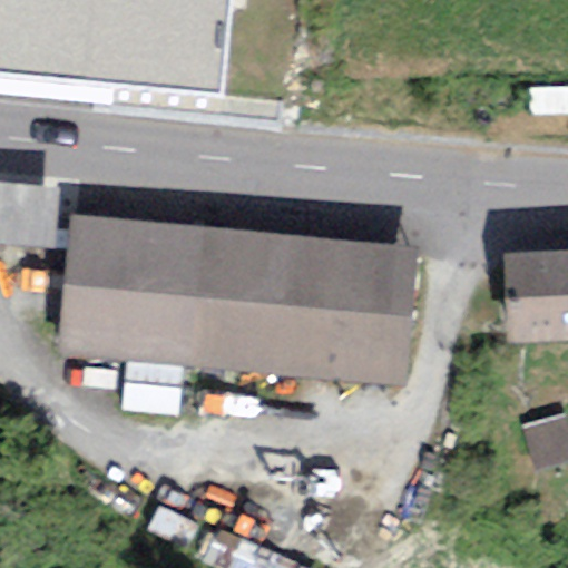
[(0,0),(0,71),(217,95),(228,0),(0,0)]
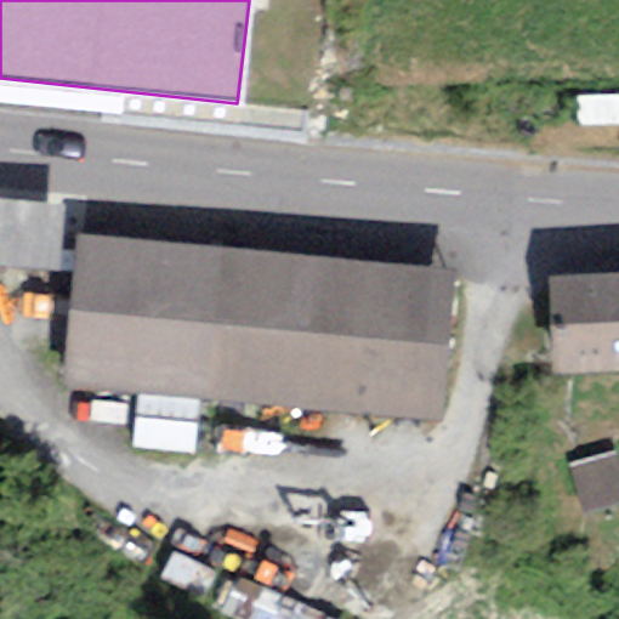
[(64,202),(0,197),(0,263),(60,268),(64,202)]
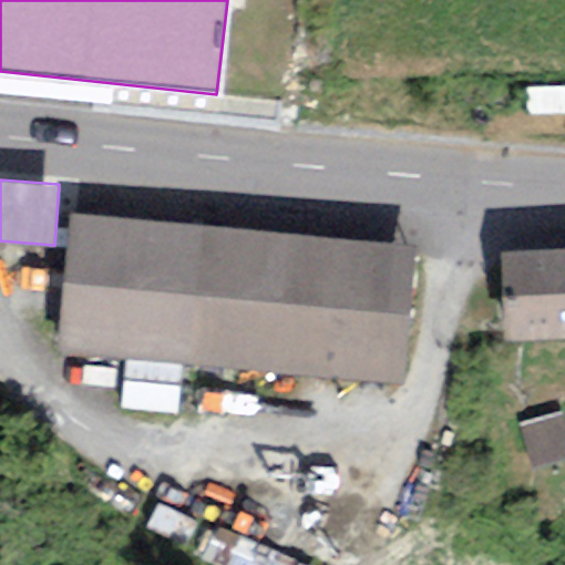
[(417,245),(70,211),(55,356),(402,390),(417,245)]
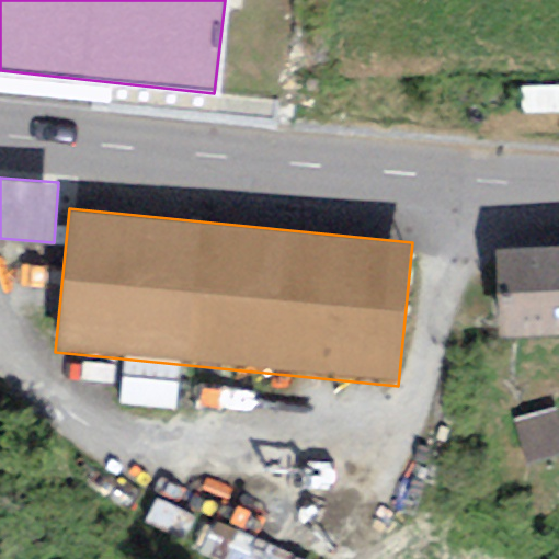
[(558,243),(495,248),(501,340),(558,335),(558,243)]
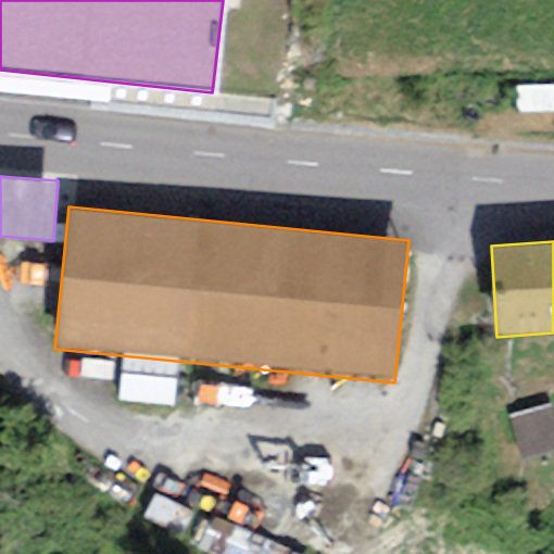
[(553,415),(551,404),(511,414),(523,457),(553,450),(553,415)]
